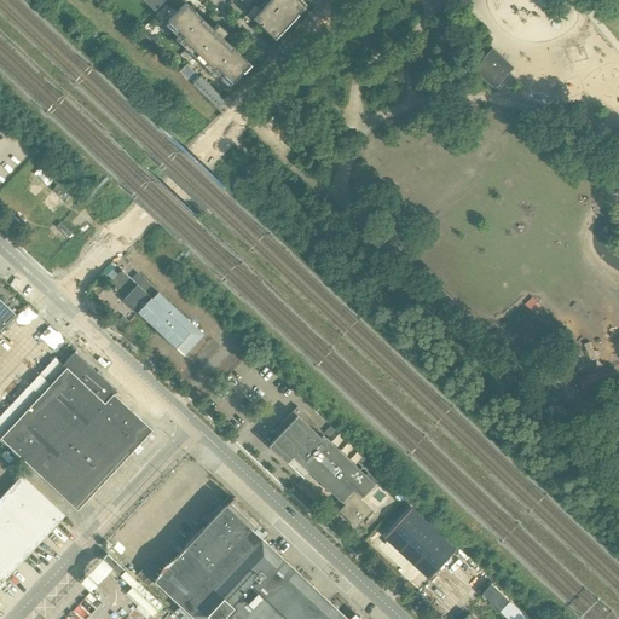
[(142,0),(154,10),(155,7),(156,7),(158,5),(157,5),(162,0),(142,0)]
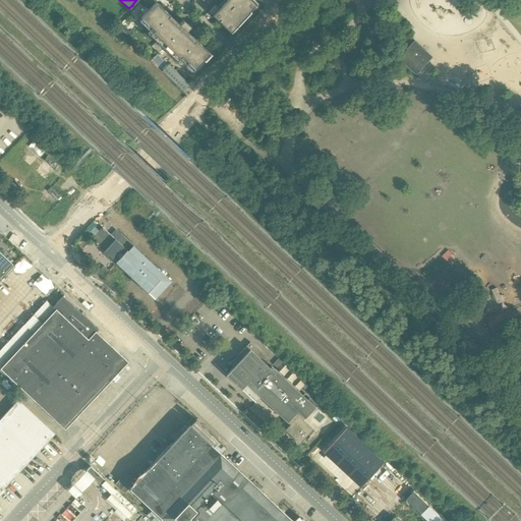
[(236,0),(226,0),(225,2),(242,18),(248,12),(249,11),(236,0)]
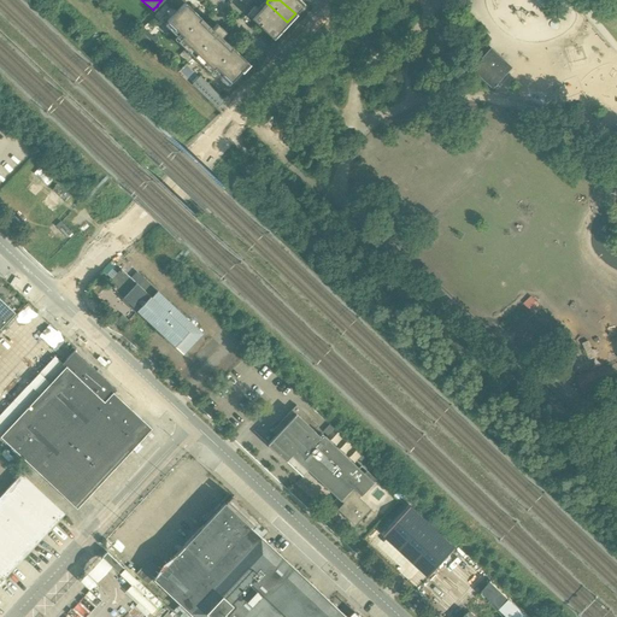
[(297,0),(280,0),(295,13),(301,7),(303,6),(297,0)]
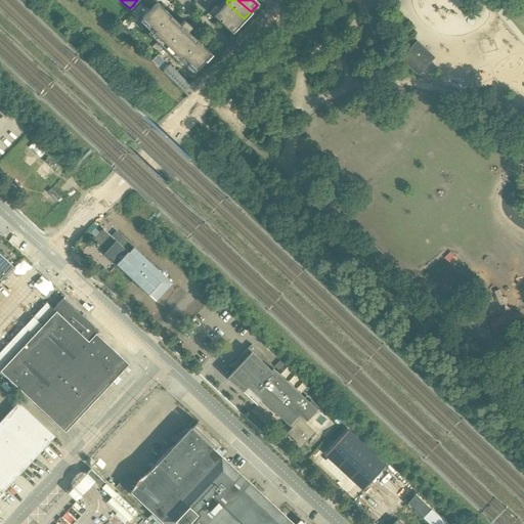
[(141,17),(155,31),(170,14),(164,9),(159,4),(157,2),(150,8),(141,17)]
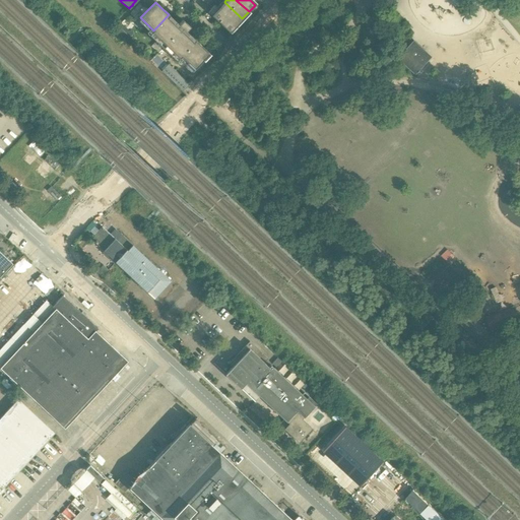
[(224,2),(218,9),(236,25),(242,18),(224,2)]
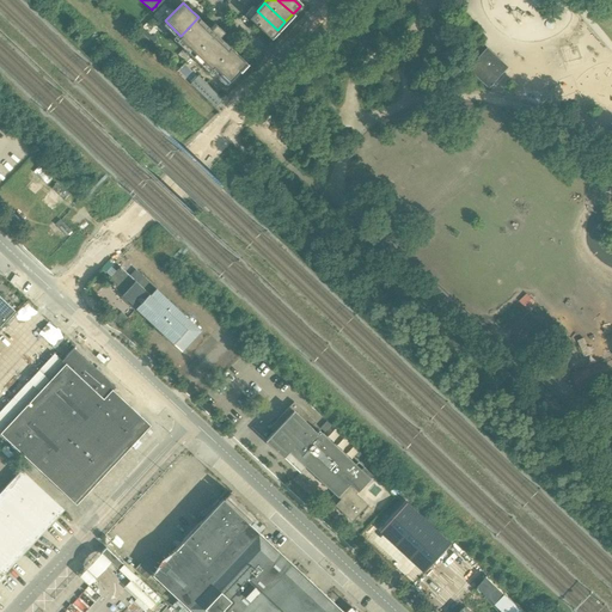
[(277,30),(257,11),(252,6),(244,14),(270,37),(277,30)]
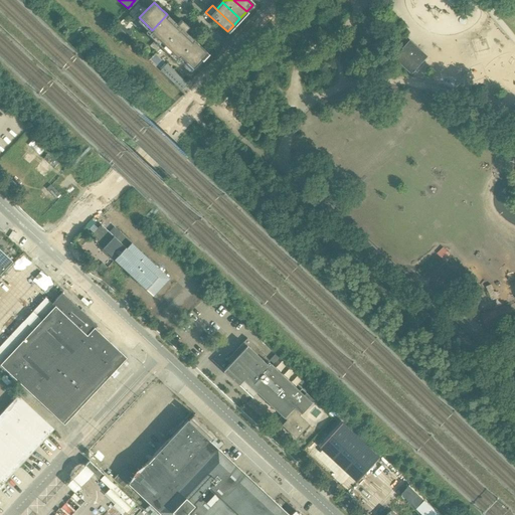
[(177,57),(179,55),(194,40),(186,33),(184,31),(188,26),(181,20),(177,24),(174,22),(167,14),(152,30),(150,32),(177,57)]
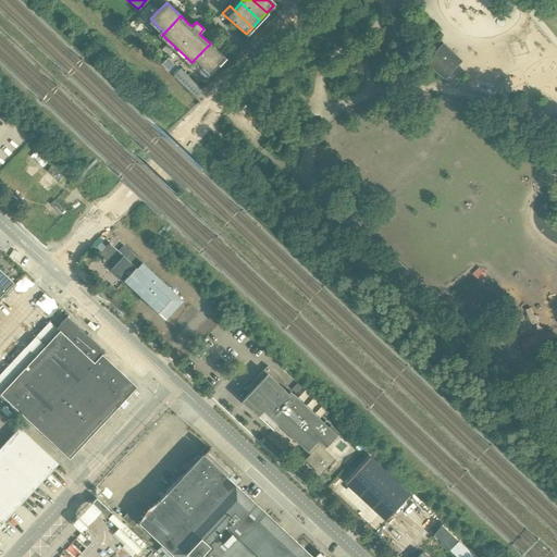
[(138,34),(130,25),(130,24),(123,31),(136,44),(143,36),(138,33),(138,34)]
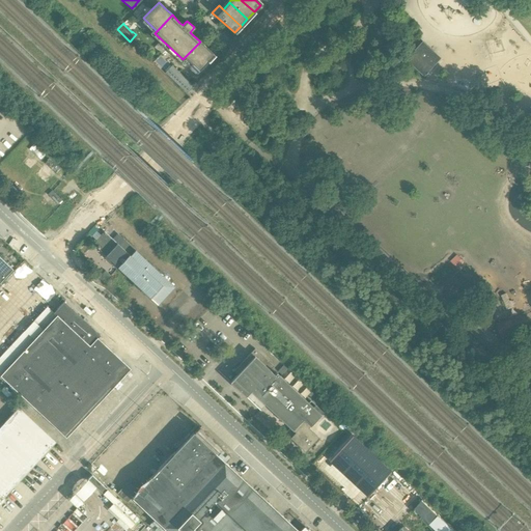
[(200,42),(185,57),(198,71),(207,60),(213,54),(212,53),(212,52),(206,47),(206,48),(200,42)]
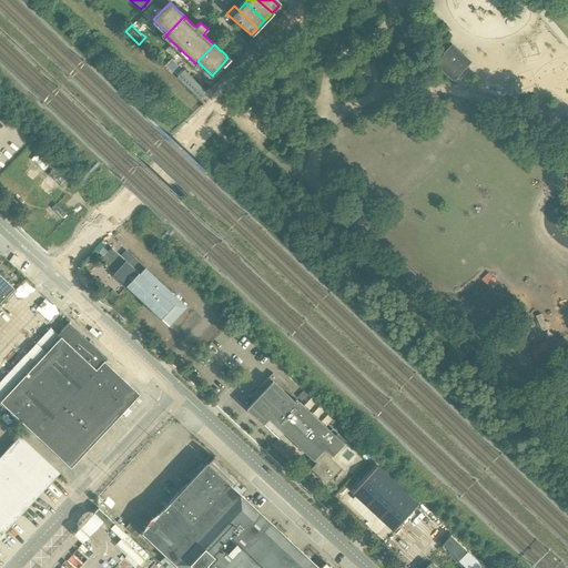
[(454,47),(445,56),(460,70),(469,61),(454,47)]
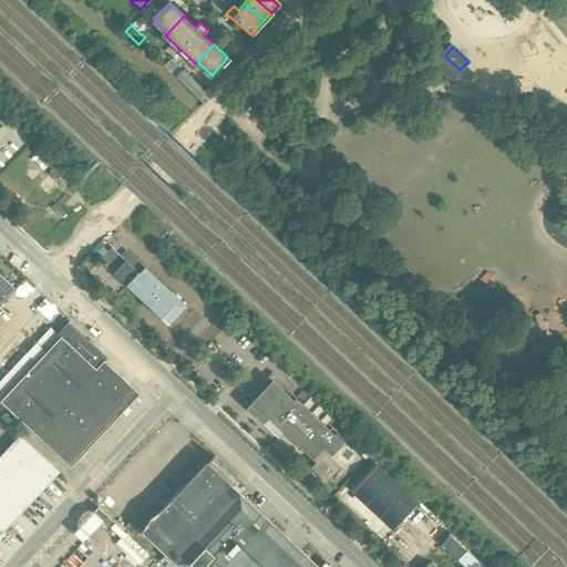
[(176,78),(192,92),(199,84),(184,70),(176,78)]
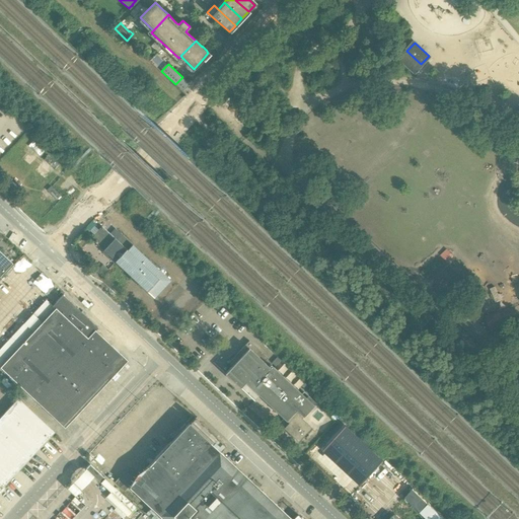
[(28,146),(40,156),(43,152),(32,142),(28,146)]
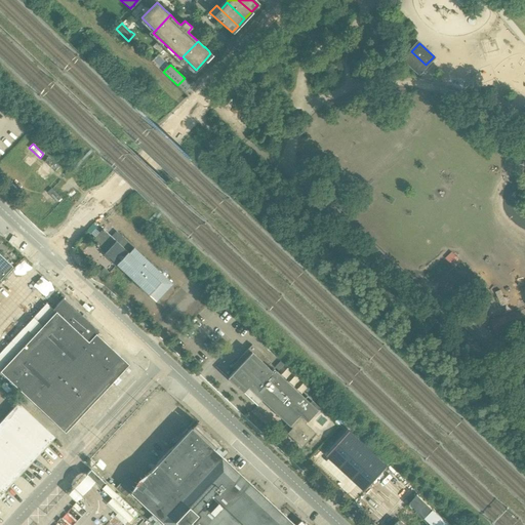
[(44,162),(55,171),(58,167),(47,158),(44,162)]
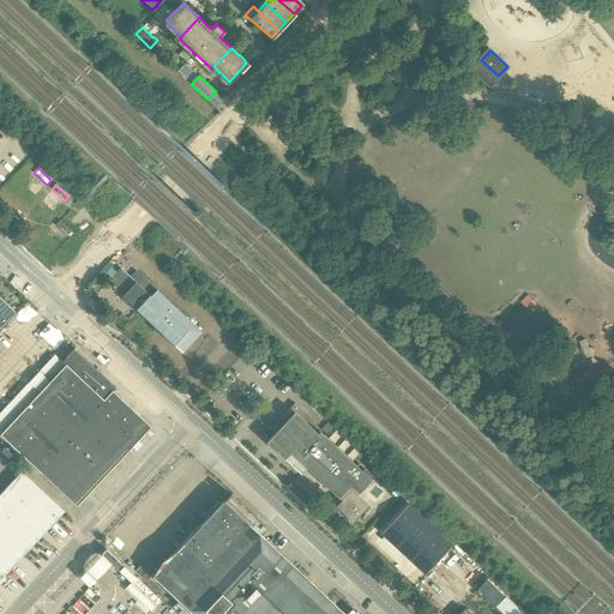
[(122,298),(181,351),(181,353),(200,332),(173,306),(173,305),(158,292),(158,290),(157,289),(156,288),(155,287),(154,287),(154,286),(152,284),(151,284),(151,283),(150,283),(150,282),(149,282),(149,281),(148,281),(148,280),(146,280),(146,278),(145,278),(145,277),(144,277),(143,276),(142,275),(142,276),(139,274),(133,280),(120,268),(107,282),(122,298)]
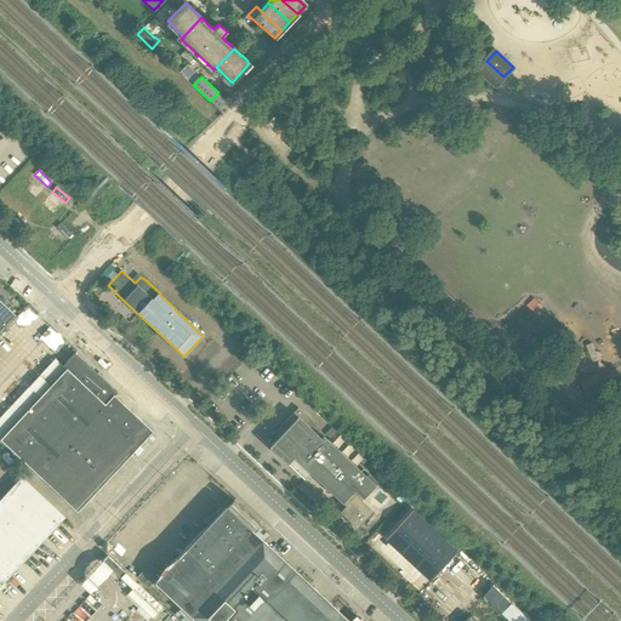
[(527,306),(534,313),(541,306),(534,298),(527,306)]
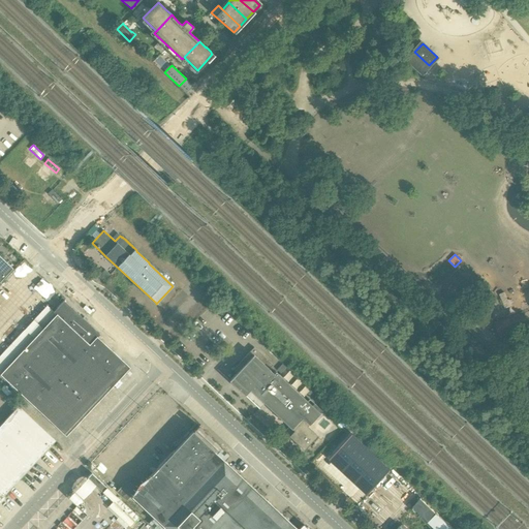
[(0,256),(0,281),(12,269),(0,256)]
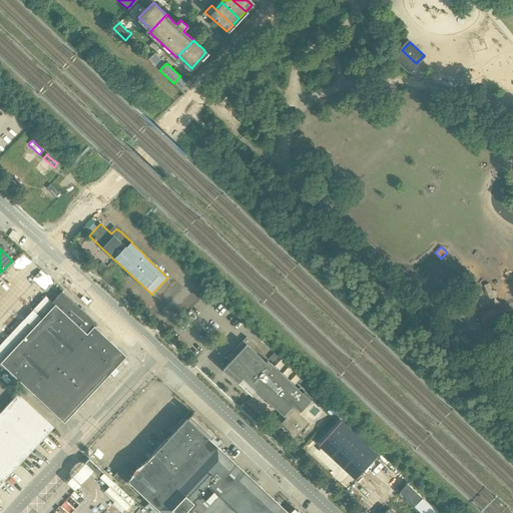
[(0,362),(0,363),(16,379),(63,423),(126,356),(94,327),(96,324),(83,312),(85,310),(82,308),(81,309),(62,292),(51,303),(54,305),(0,362)]
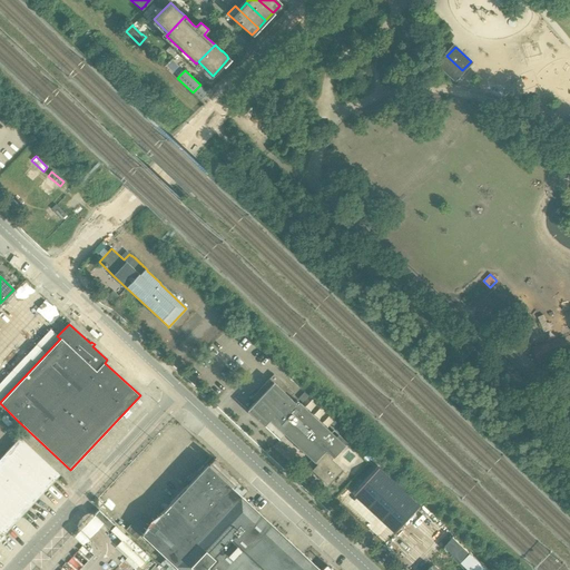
[(262,394),(256,400),(247,410),(263,425),(265,423),(281,438),(284,434),(312,460),(307,464),(312,469),(311,470),(327,485),(342,469),(331,459),(327,455),(328,453),(333,458),(346,442),(337,434),(335,436),(296,401),(294,403),(290,397),(294,393),(274,374),(261,389),(263,391),(261,393),(262,394)]
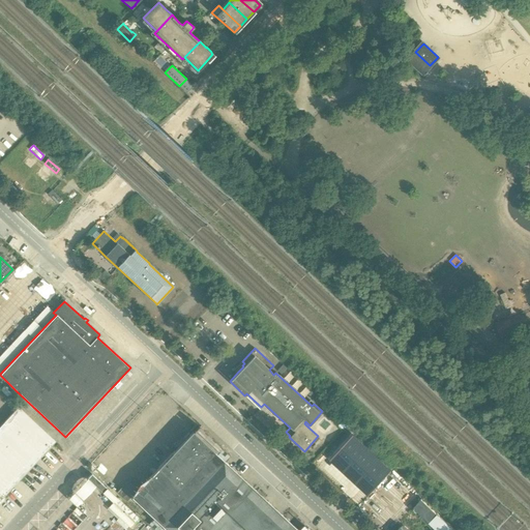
[(281,374),(287,369),(286,369),(283,364),(277,371),(281,374)]
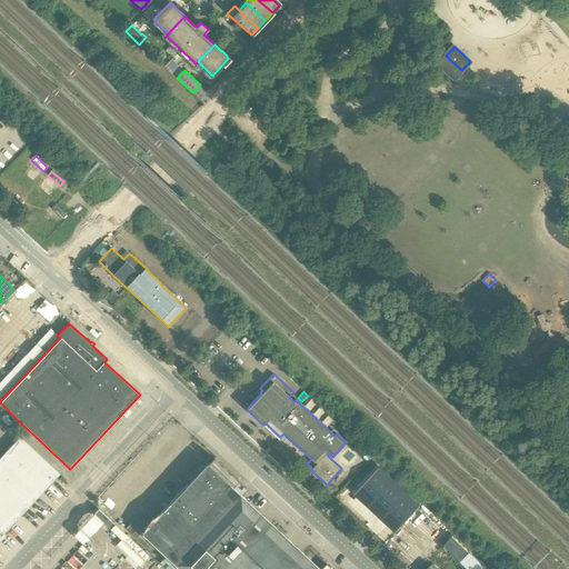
[(20,437),(0,457),(0,471),(12,483),(39,455),(20,437)]
